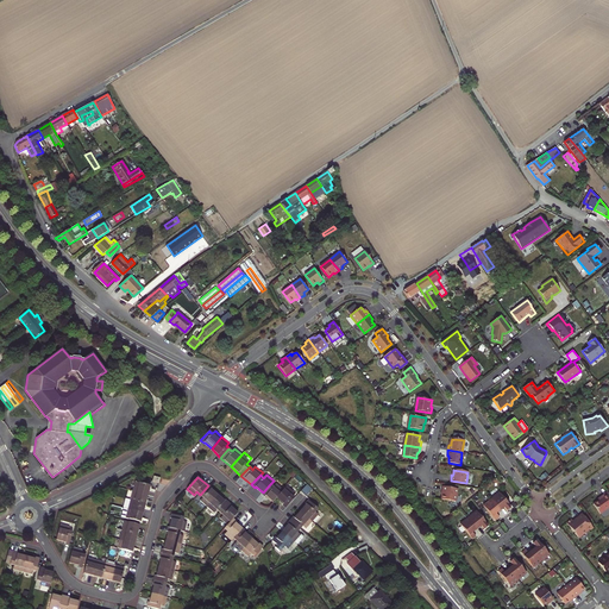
[(135,482),(132,491),(148,495),(150,487),(135,482)]
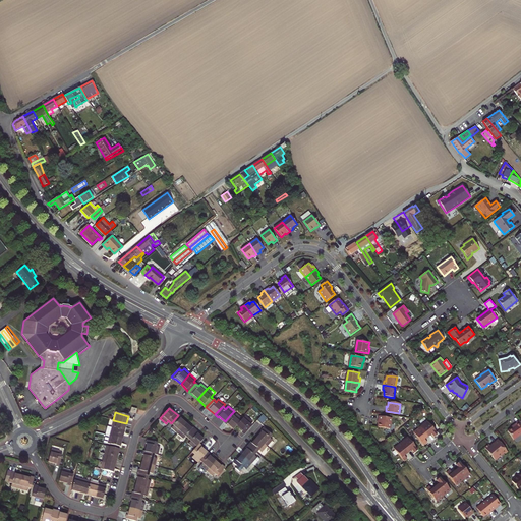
[(233,429),(236,426),(242,419),(236,414),(234,416),(231,414),(225,421),(224,422),(233,429)]
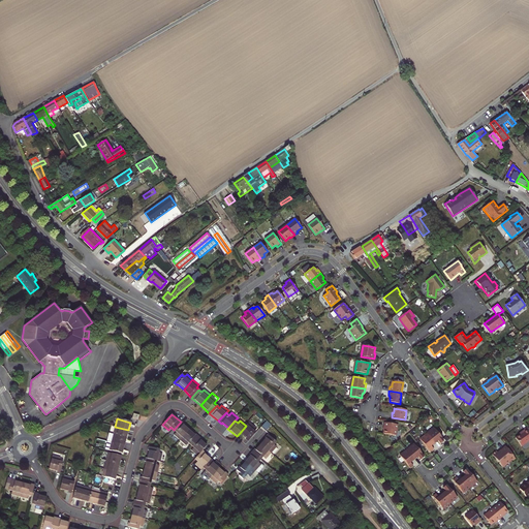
[(268,421),(261,426),(267,430),(272,425),(268,421)]
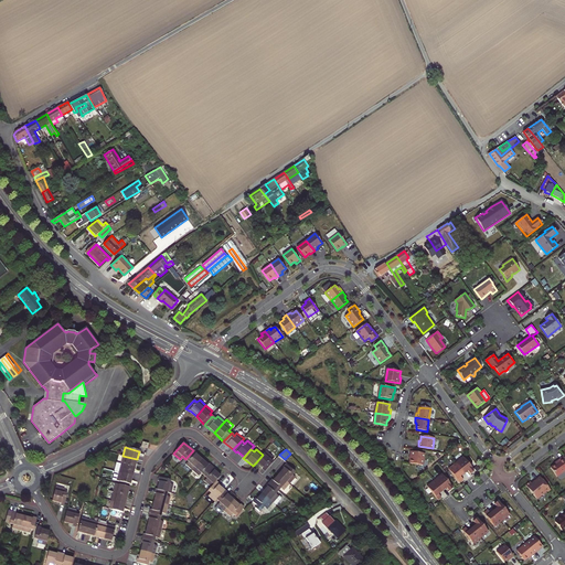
[(185,465),(192,470),(202,459),(196,454),(196,452),(193,450),(185,459),(188,461),(185,465)]
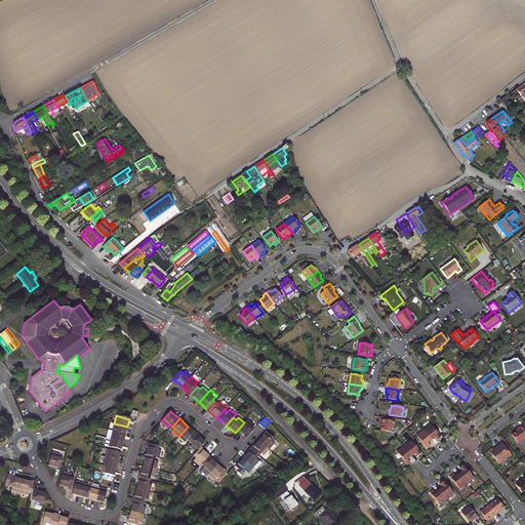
[(246,438),(253,430),(251,427),(253,425),(247,419),(244,422),(238,430),(244,434),(243,435),(246,438)]
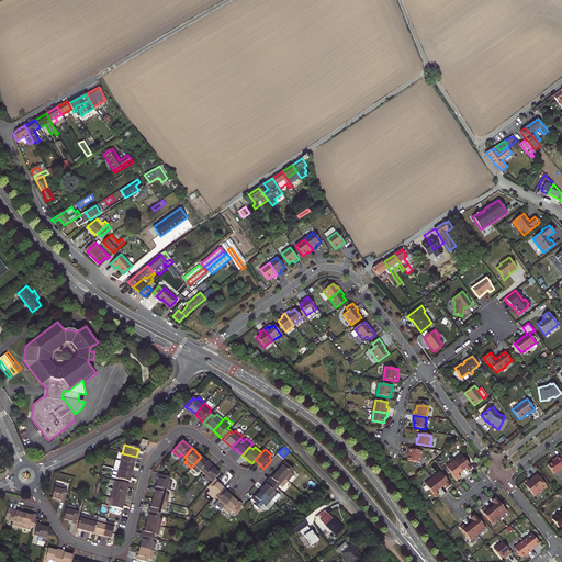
[(422,451),(408,449),(407,454),(408,454),(407,457),(407,461),(420,463),(422,451)]
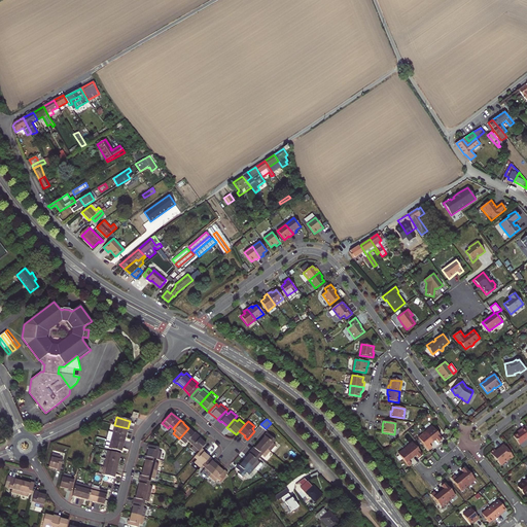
[(114,425),(112,432),(126,436),(128,428),(114,425)]
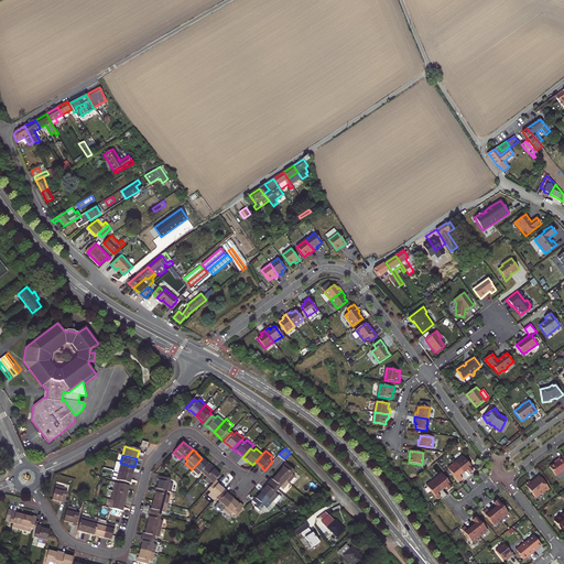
[(463,456),(455,463),(463,473),(467,470),(469,474),(474,470),(463,456)]
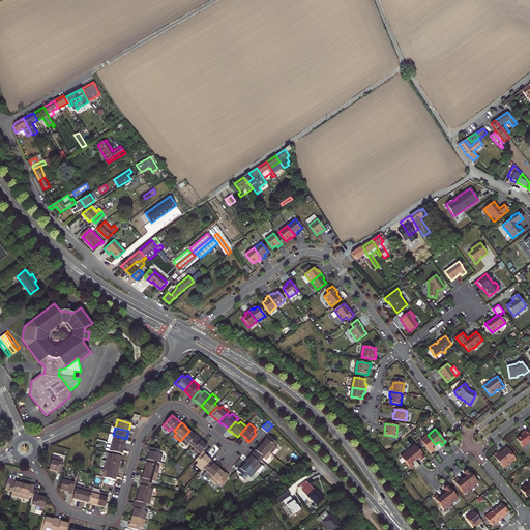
[(529,441),(529,430),(529,429),(523,433),(523,434),(516,438),(522,447),(529,441)]
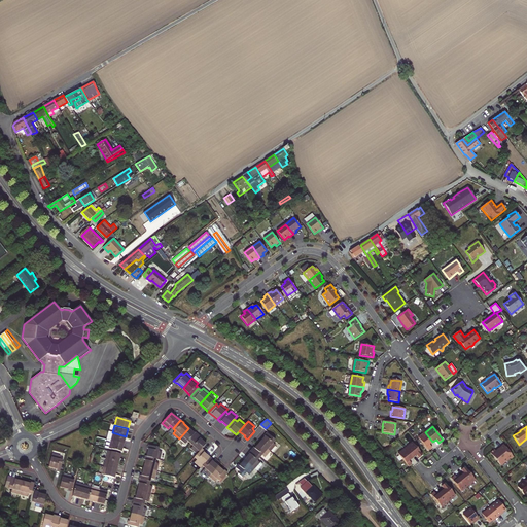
[(188,428),(179,438),(185,444),(187,441),(190,444),(198,435),(188,428)]
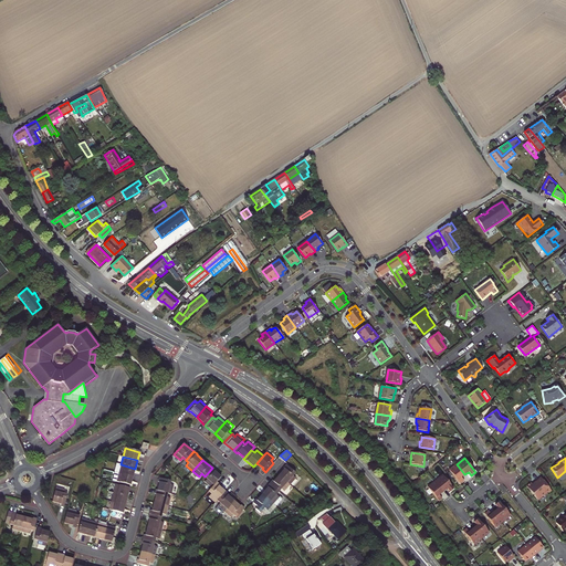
[(135,469),(121,464),(118,472),(133,477),(135,469)]
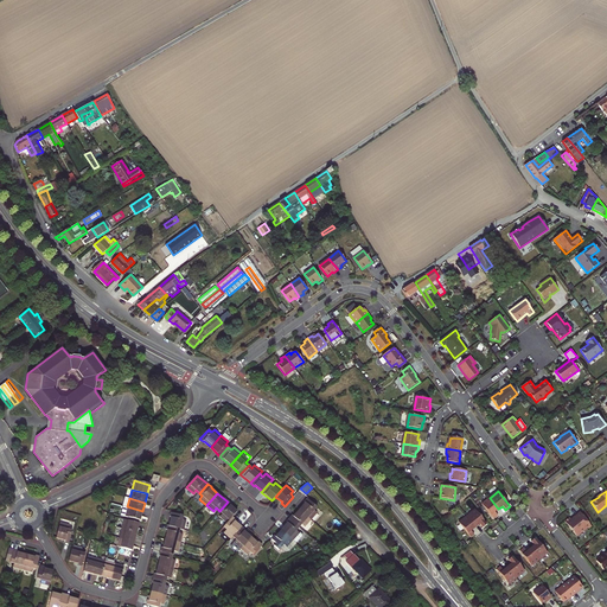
[(494,512),(498,509),(490,498),(481,504),(493,518),(498,516),(494,512)]
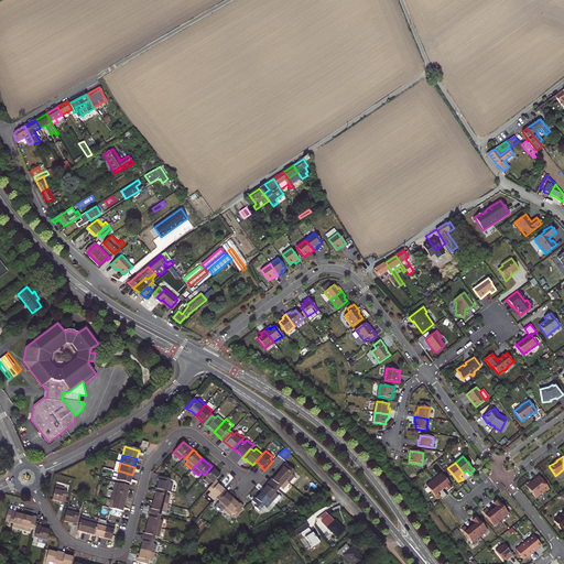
[(285,464),(278,474),(289,484),(295,477),(292,474),(294,472),(285,464)]
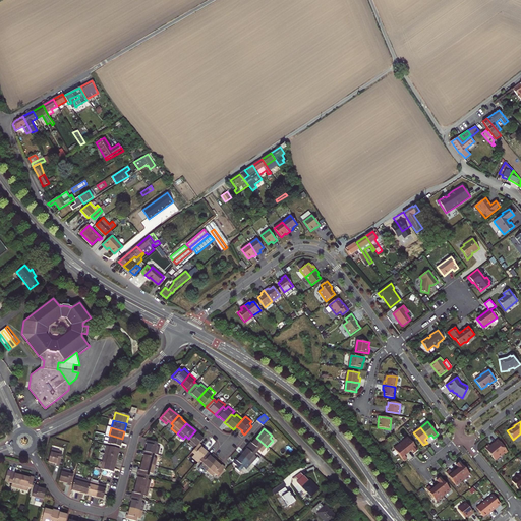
[(194,449),(199,444),(204,439),(195,430),(188,439),(191,441),(188,444),(194,449)]
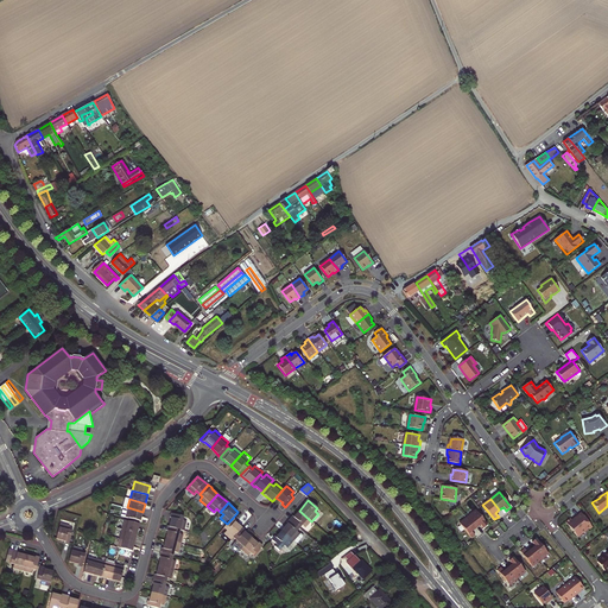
[(140,521),(143,512),(127,507),(125,517),(140,521)]
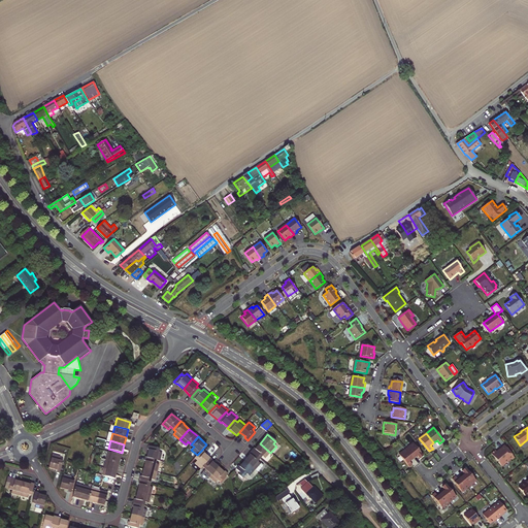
[(265,458),(270,453),(260,443),(255,449),(252,452),(260,459),(262,456),(265,458)]
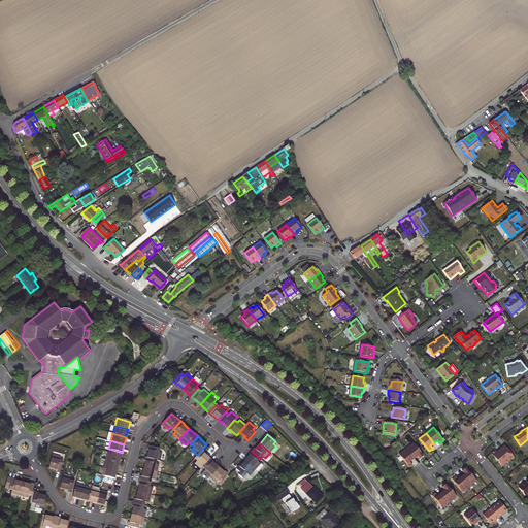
[(413,443),(406,449),(414,459),(418,456),(420,459),(423,456),(413,443)]
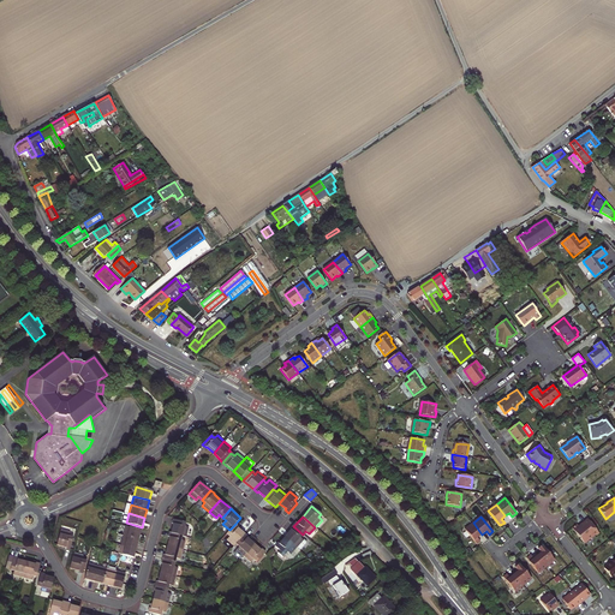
[(174,524),(171,533),(183,537),(186,538),(189,527),(185,526),(186,523),(174,519),(173,524),(174,524)]
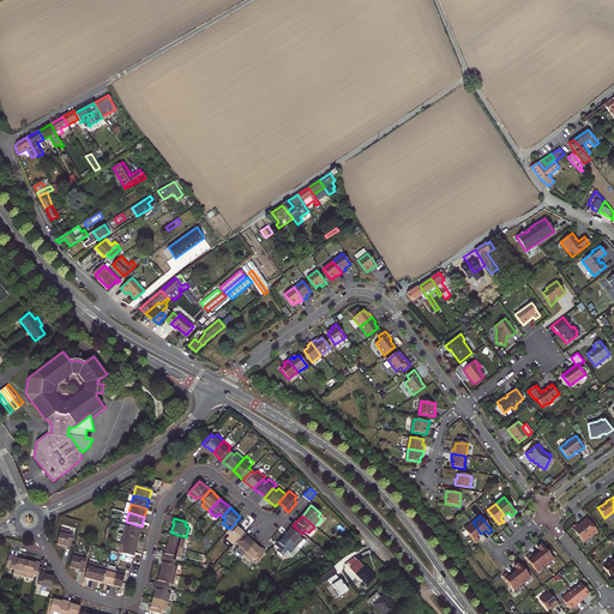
[(571,525),(583,541),(595,533),(597,530),(588,518),(582,522),(582,523),(579,525),(578,524),(577,522),(571,525)]
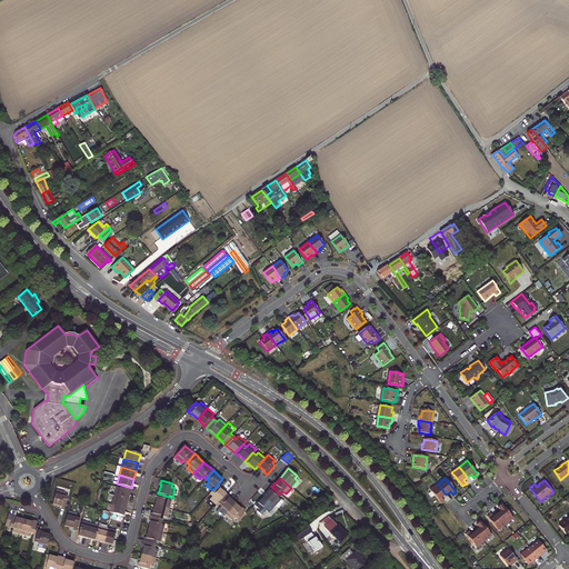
[(430,490),(441,503),(445,501),(441,498),(446,495),(438,483),(430,490)]
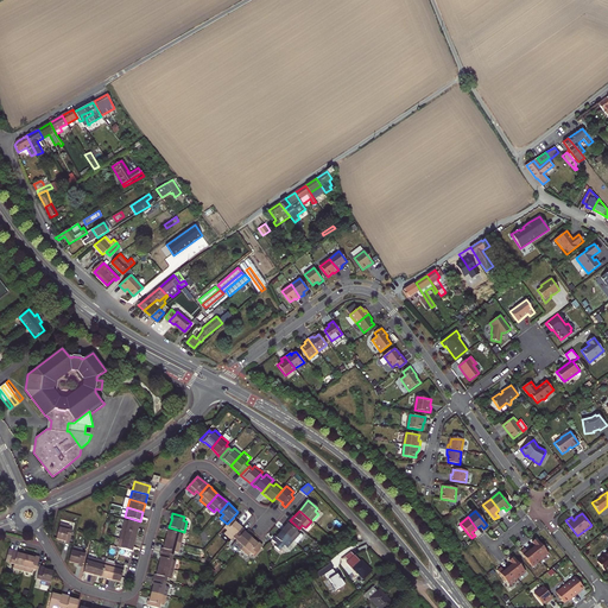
[(232,539),(234,537),(242,527),(235,521),(236,520),(233,518),(227,524),(223,527),(227,530),(225,533),(232,539)]
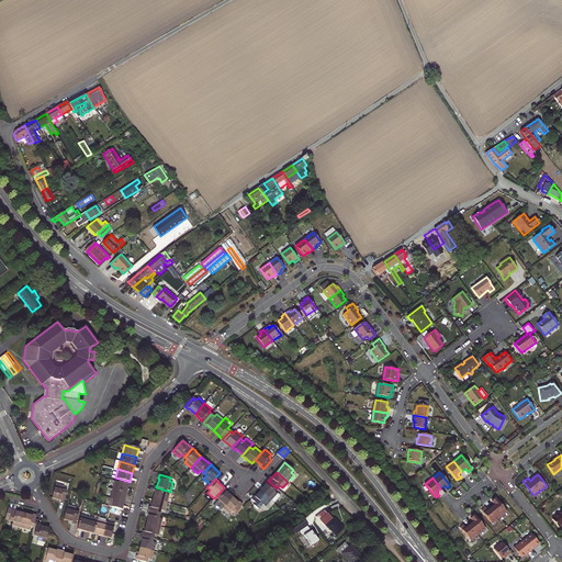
[(114,481),(112,490),(126,493),(128,484),(114,481)]
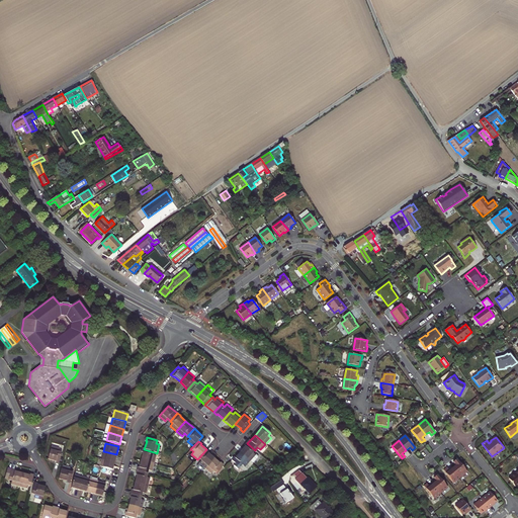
[(253,452),(255,450),(247,443),(245,445),(246,446),(240,452),(250,460),(253,463),(258,458),(258,456),(253,452)]
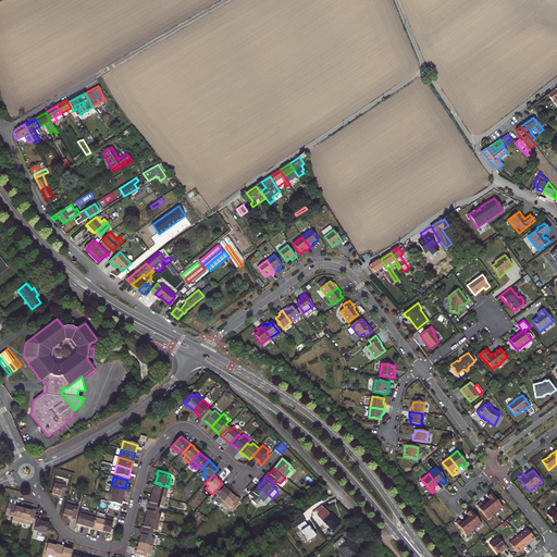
[(64,482),(56,480),(51,493),(60,495),(60,496),(63,497),(66,486),(63,485),(64,482)]
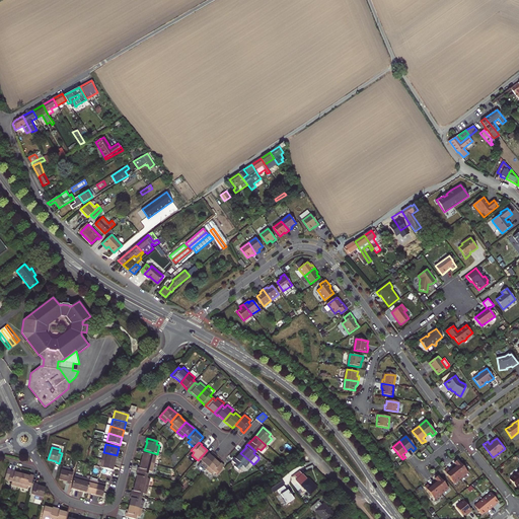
[(144,453),(142,461),(154,464),(156,457),(153,456),(154,453),(144,450),(143,453),(144,453)]
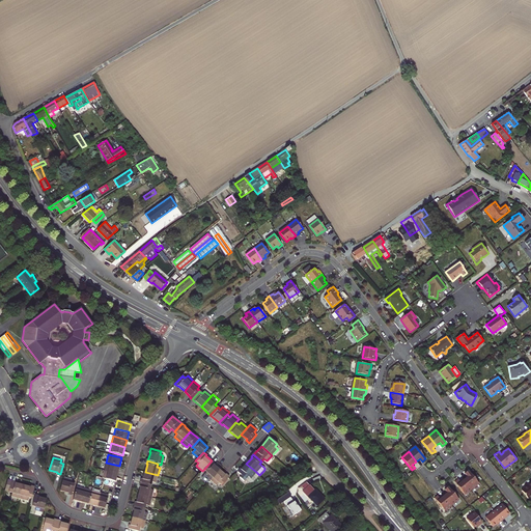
[(212,460),(204,469),(206,472),(204,474),(211,479),(219,469),(214,465),(215,464),(212,460)]
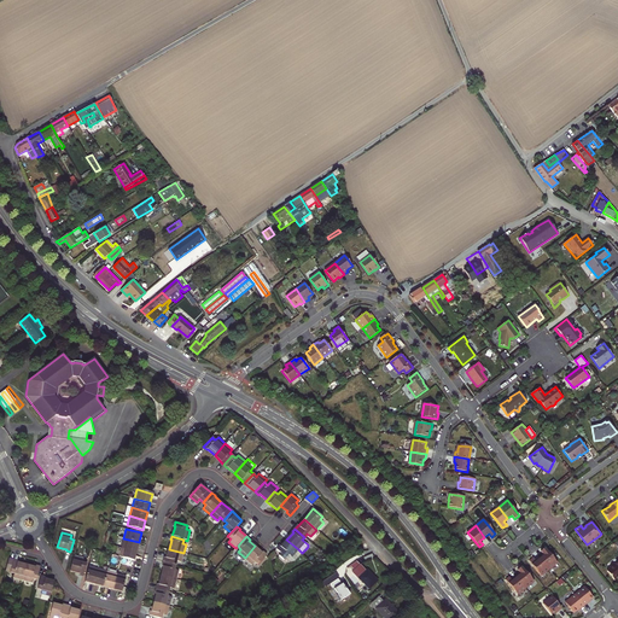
[(123,538),(121,547),(136,552),(139,542),(123,538)]
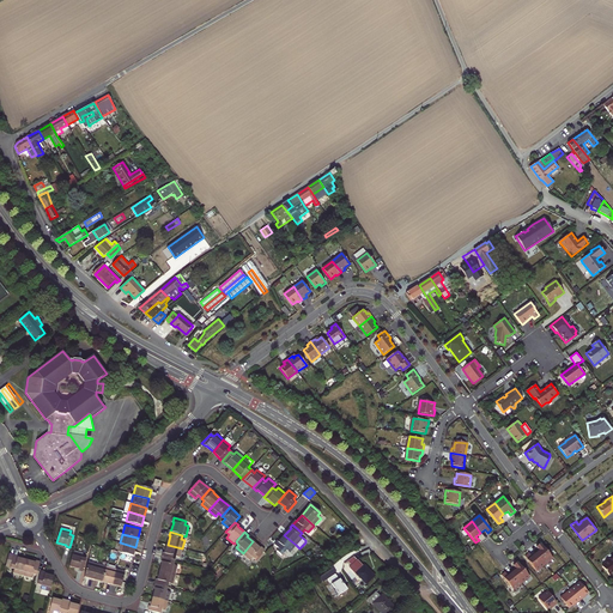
[(284,535),(274,545),(279,548),(277,551),(281,556),(286,550),(290,552),(296,545),(284,535)]
